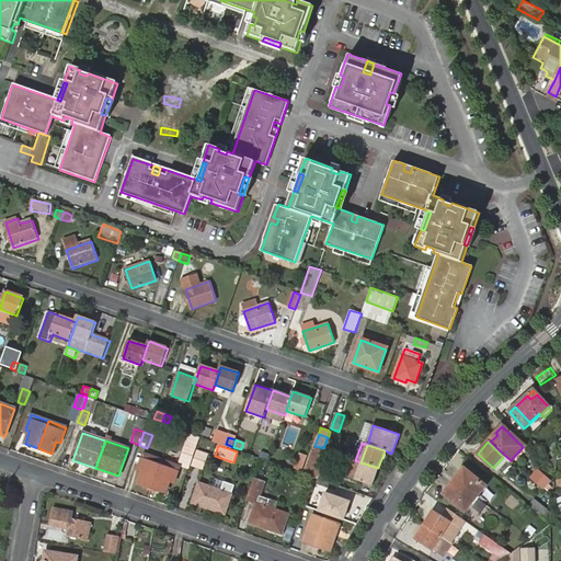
[(320,447),(315,446),(308,465),(313,466),(320,447)]
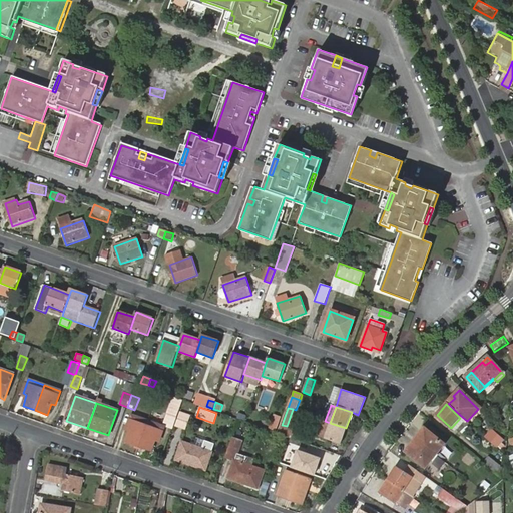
[(174,423),(178,411),(171,409),(166,421),(174,423)]
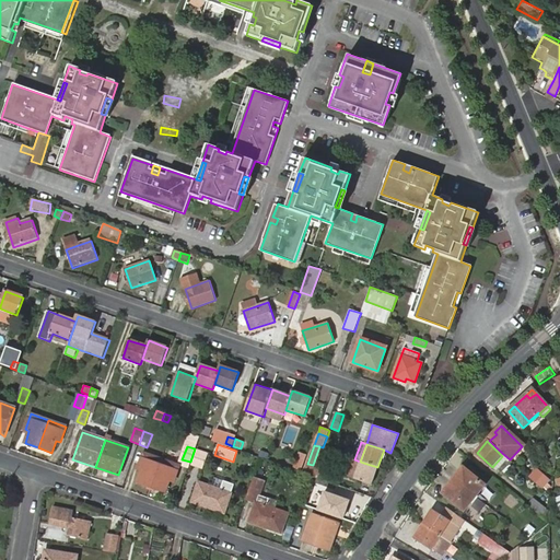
[(198,450),(191,466),(202,469),(208,454),(198,450)]
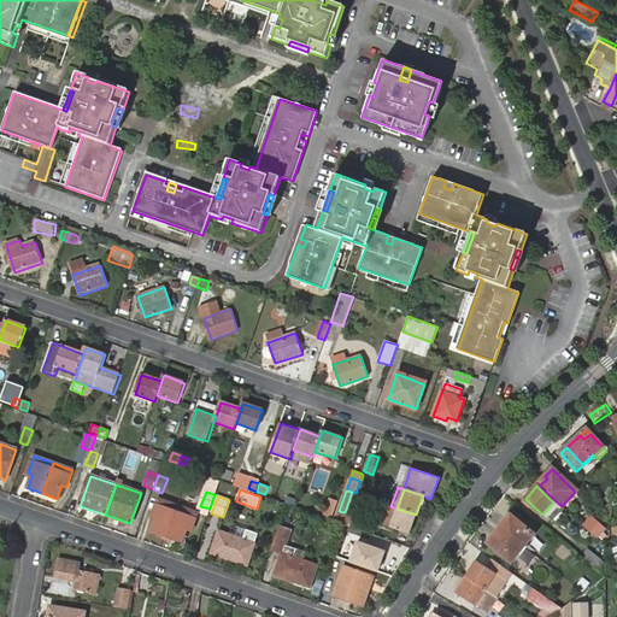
[(331,499),(325,516),(334,518),(339,501),(331,499)]
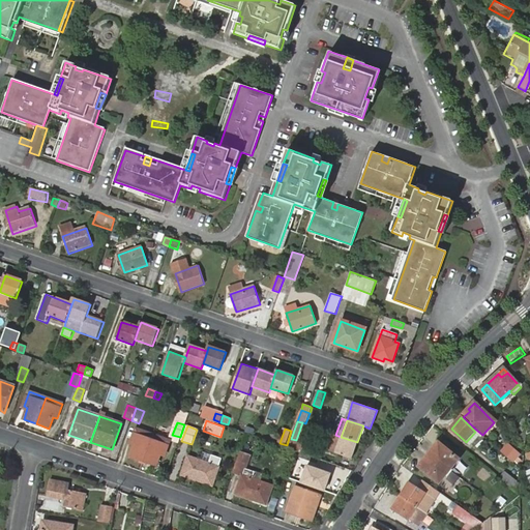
[(144,462),(153,436),(137,430),(131,444),(135,445),(130,457),(144,462)]
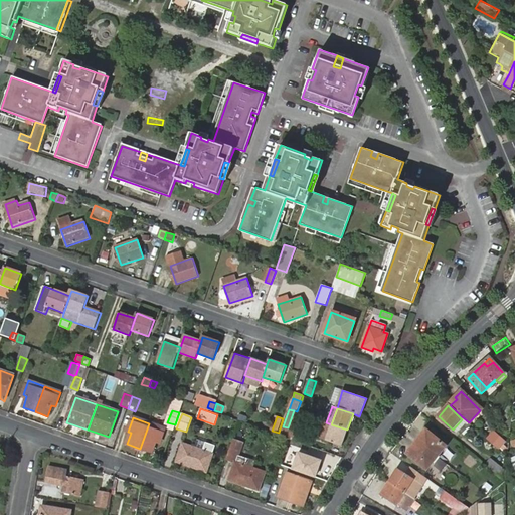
[(165,430),(149,423),(140,449),(153,453),(157,443),(161,444),(165,430)]
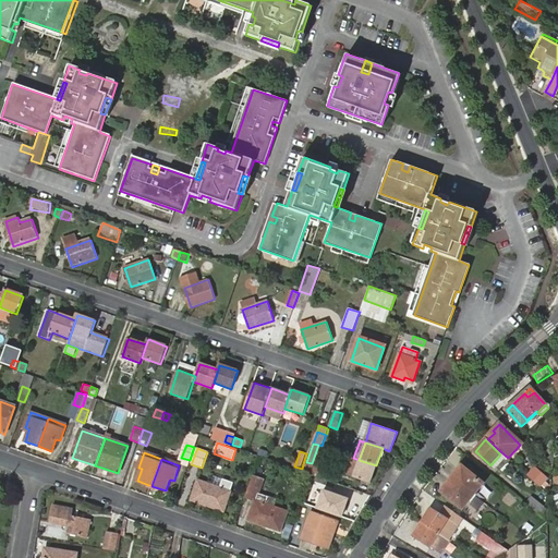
[(371,483),(376,465),(359,460),(353,476),(371,483)]
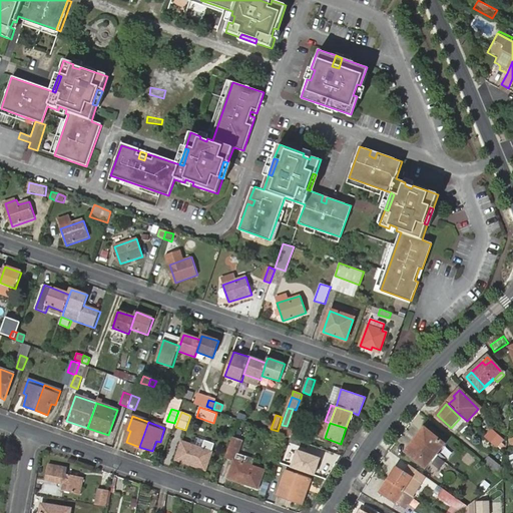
[(282,425),(279,434),(287,436),(295,439),(298,430),(287,426),(282,425)]
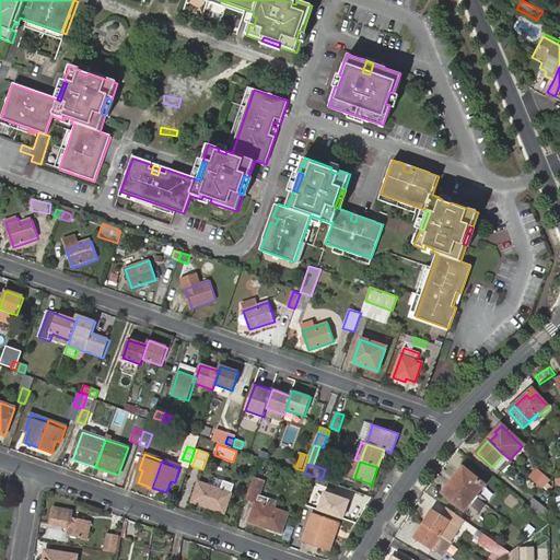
[(464,468),(443,493),(465,511),(485,486),(464,468)]
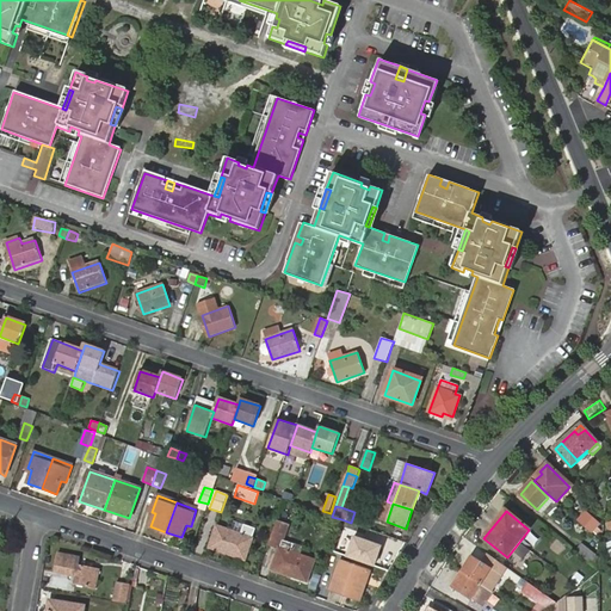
[(585,518),(580,523),(592,534),(596,529),(585,518)]
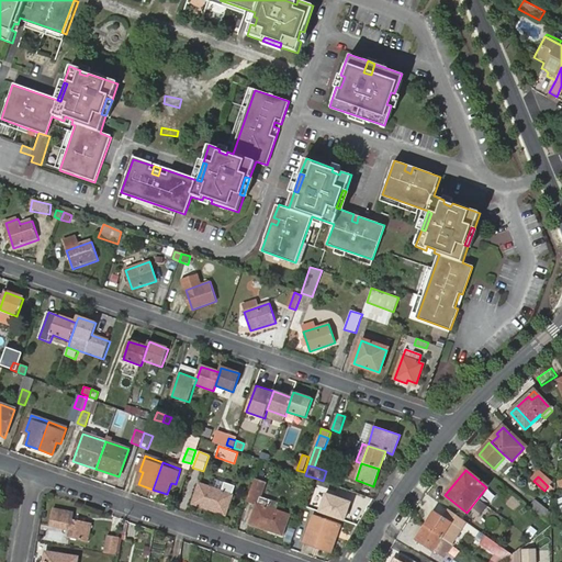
[(267,483),(255,479),(251,487),(247,502),(258,505),(254,516),(258,517),(256,526),(281,535),(288,517),(274,512),(267,508),(270,502),(260,498),(267,483)]
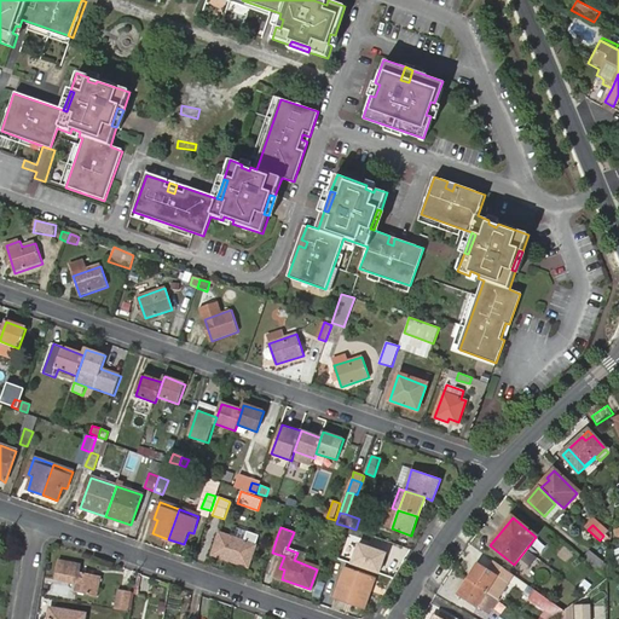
[(238,528),(235,539),(243,542),(247,532),(238,528)]
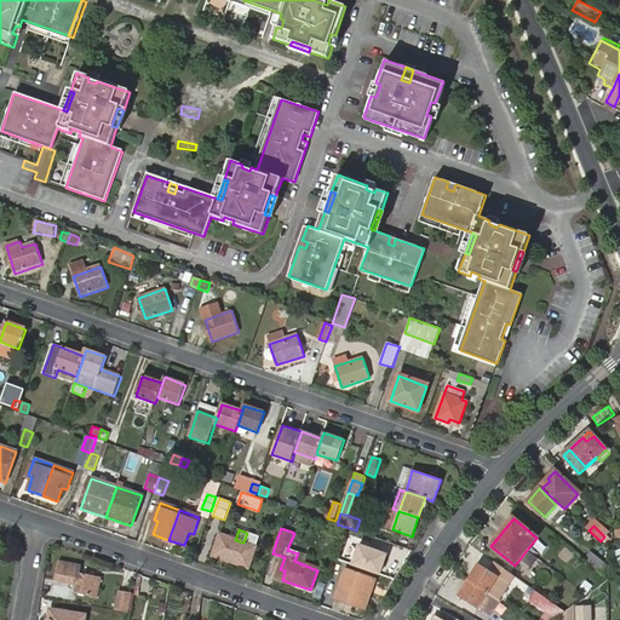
[(244,543),(235,540),(220,534),(213,556),(244,567),(247,557),(252,560),(259,537),(247,533),(244,543)]
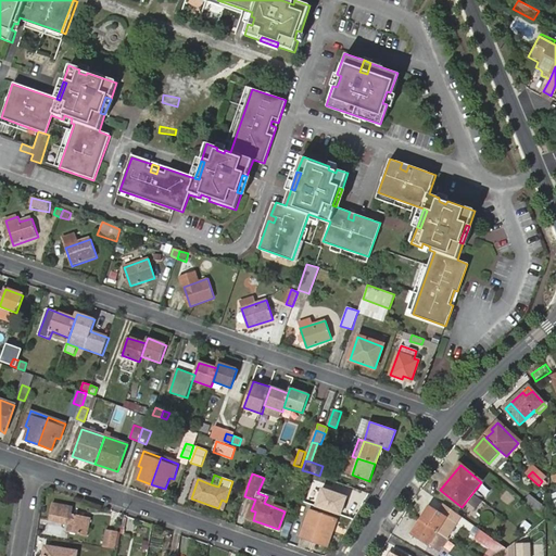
[(324,487),(331,489),(335,481),(327,479),(324,487)]
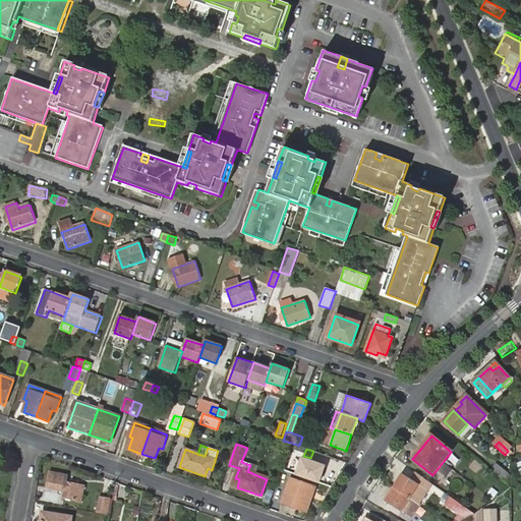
[(334,466),(337,459),(313,451),(310,458),(334,466)]
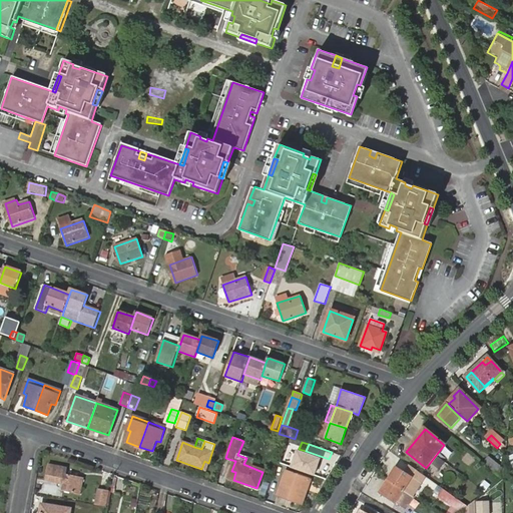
[(439,456),(432,463),(439,469),(445,461),(439,456)]
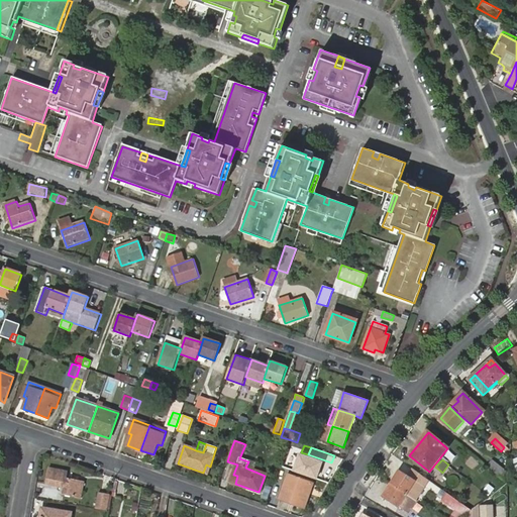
[(487,466),(500,476),(504,471),(492,460),(487,466)]
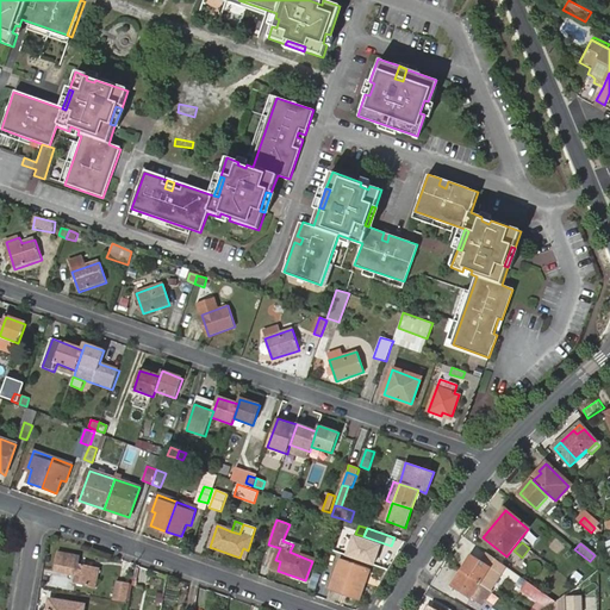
[(302,548),(293,545),(290,552),(298,555),(302,548)]
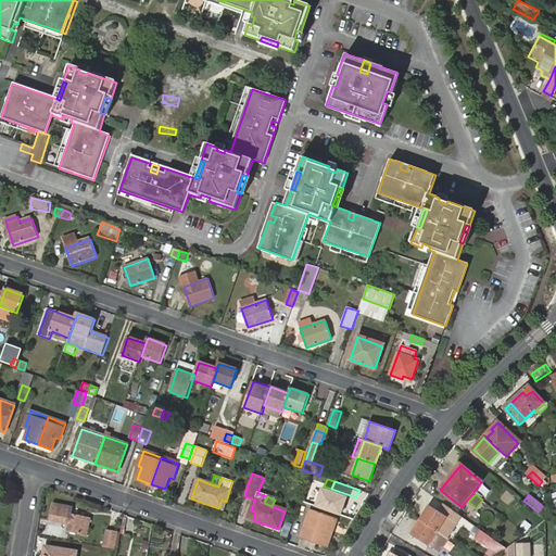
[(52,503),(49,520),(70,525),(68,532),(86,535),(90,518),(72,515),(73,507),(52,503)]
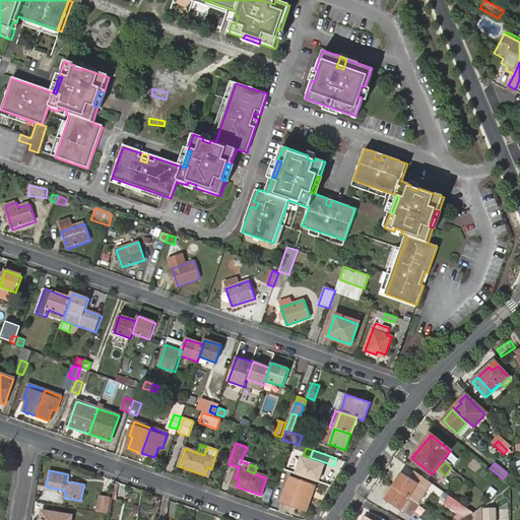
[(298,480),(311,485),(310,479),(311,477),(300,473),(298,480)]
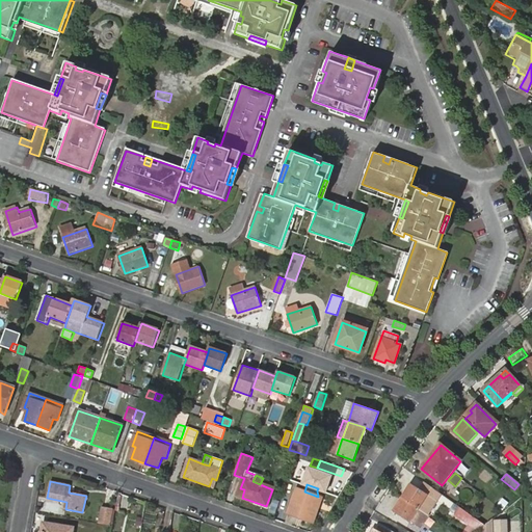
[(411,484),(402,498),(420,508),(428,496),(411,484)]
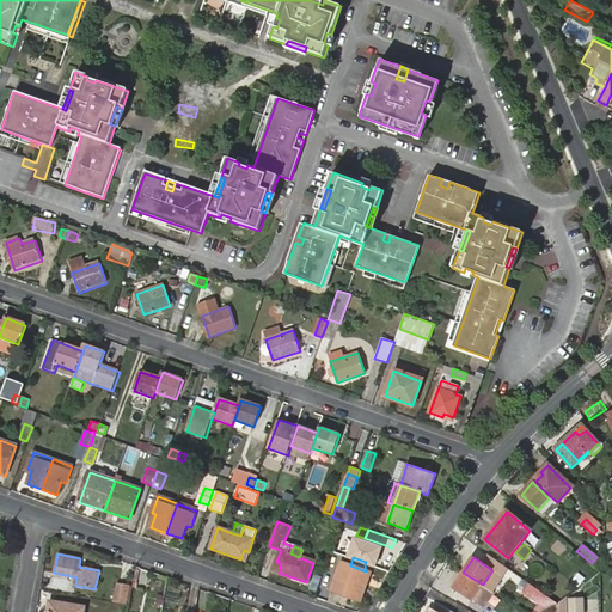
[(369,573),(366,571),(350,565),(342,563),(332,592),(359,601),(369,573)]
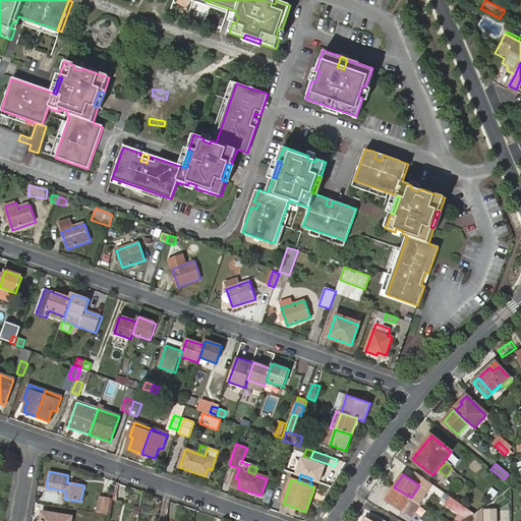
[(494,499),(499,490),(490,486),(486,495),(494,499)]
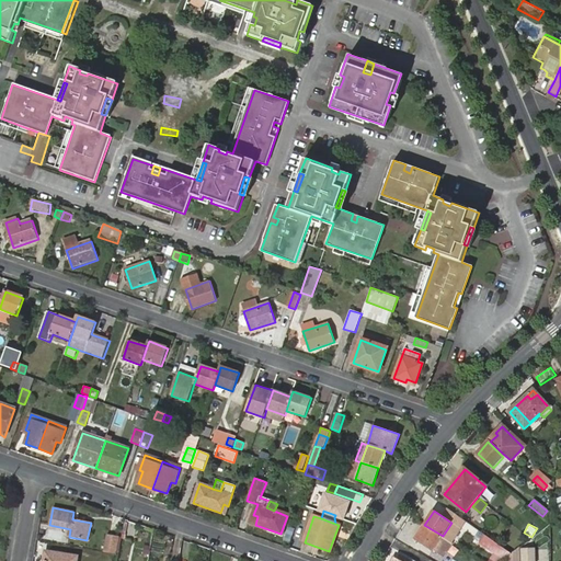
[(446,553),(453,542),(443,536),(424,525),(414,539),(432,551),(433,550),(442,556),(443,551),(446,553)]
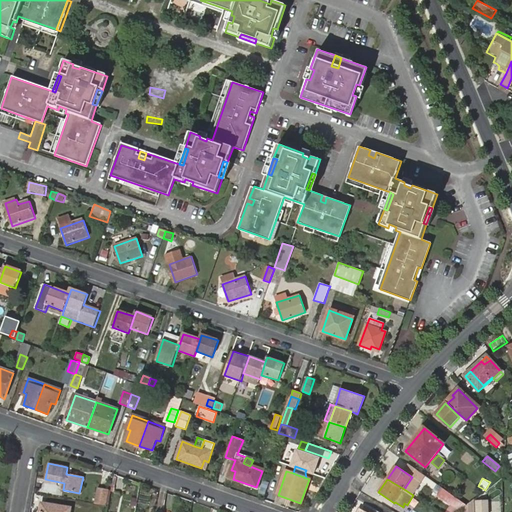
[(98,488),(95,503),(106,505),(108,490),(98,488)]
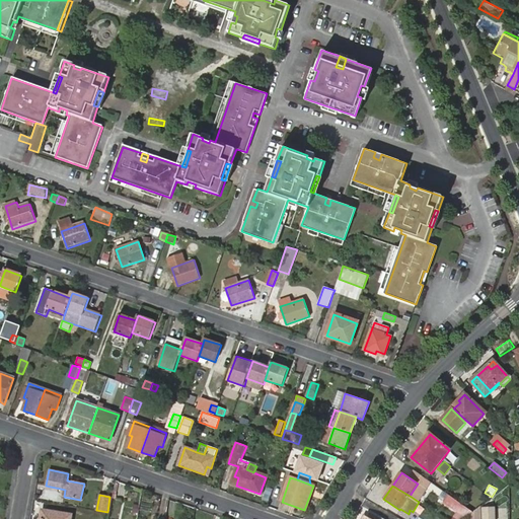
[(454,517),(458,518),(464,518),(470,515),(473,513),(448,495),(443,502),(458,511),(454,517)]
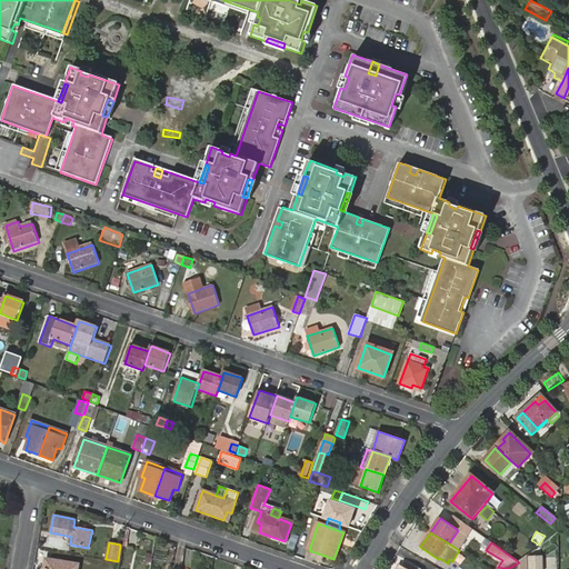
[(548,568),(548,553),(530,553),(530,568),(548,568)]
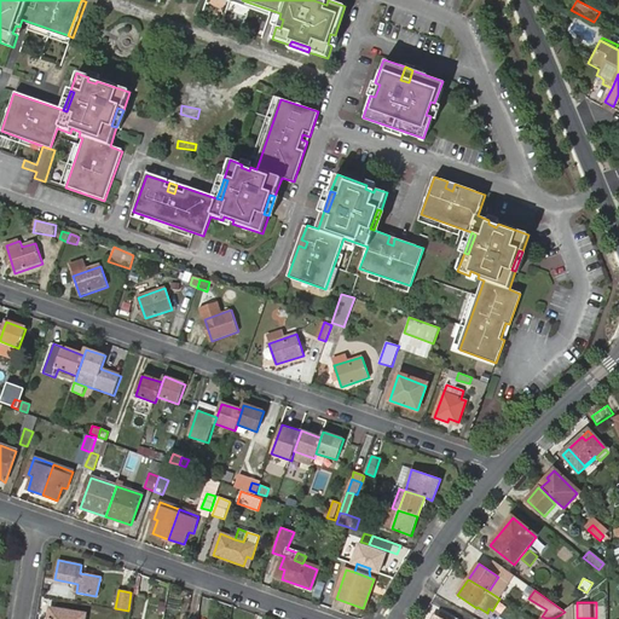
[(572,618),(572,606),(565,612),(561,614),(561,618),(572,618)]
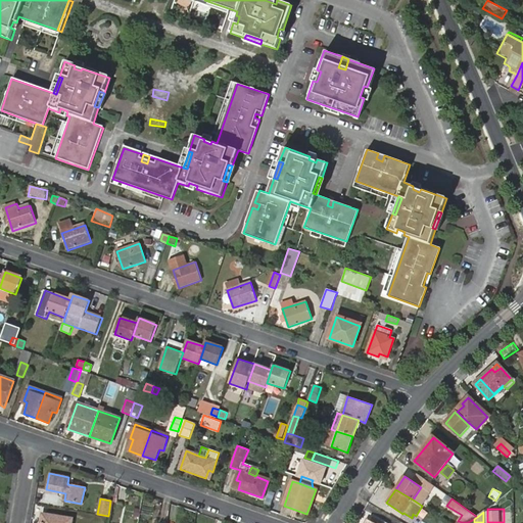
[(42,514),(40,522),(70,522),(72,520),(42,514)]
